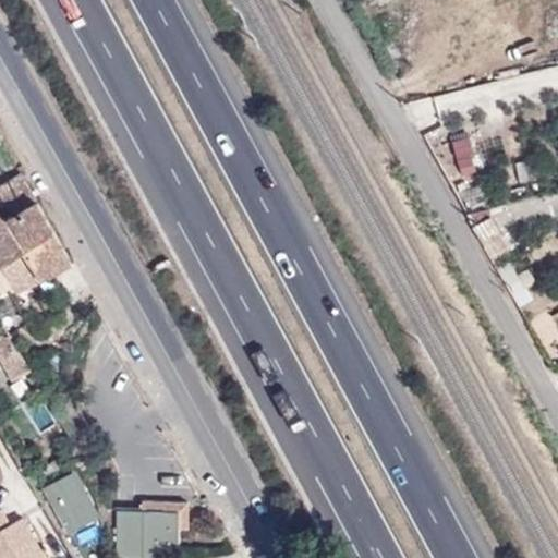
[(0,196),(10,215),(34,197),(19,172),(0,183),(0,196)]
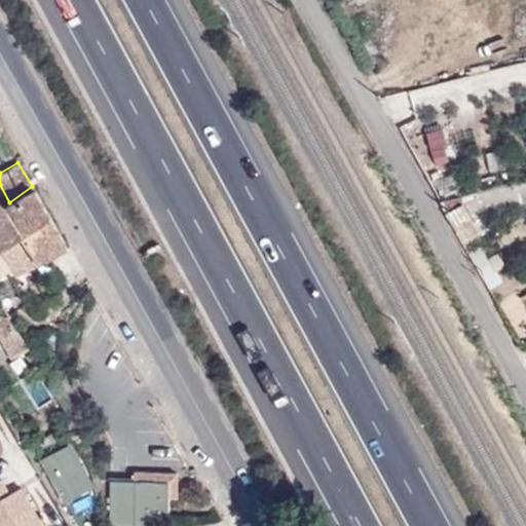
[(36,262),(66,246),(46,209),(32,186),(9,202),(23,235),(29,249),(36,262)]
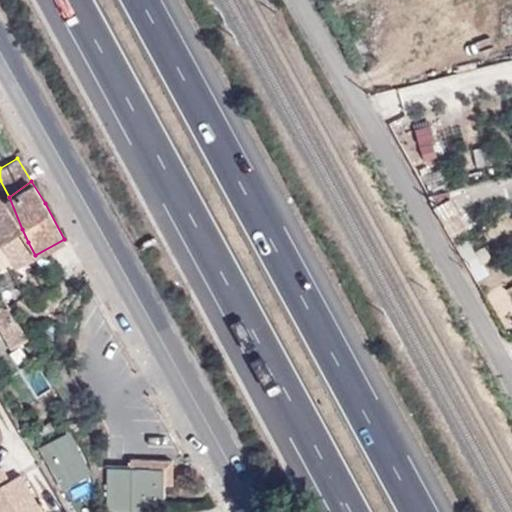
[(0,242),(22,229),(9,197),(2,201),(0,202),(0,242)]
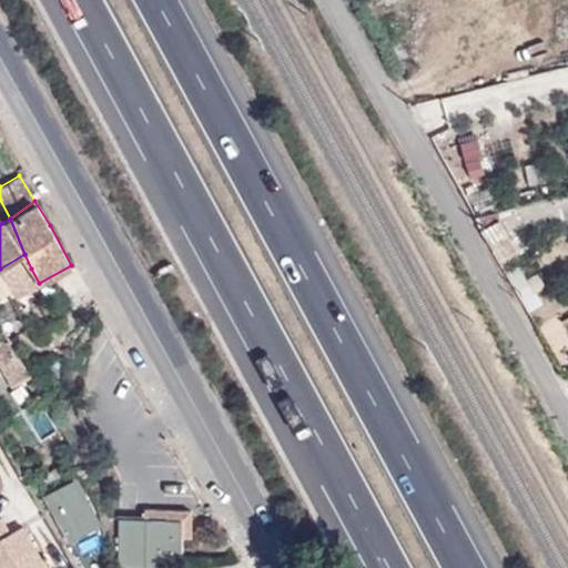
[(510,241),(508,243),(495,221),(478,231),(499,266),(518,255),(510,241)]
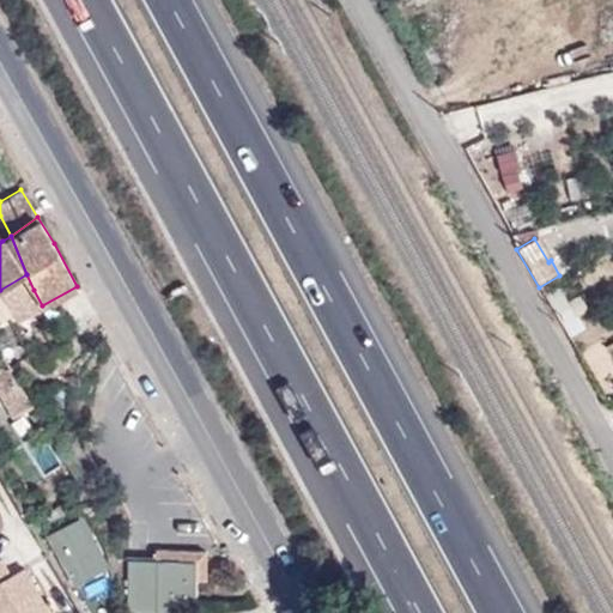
[(0,305),(2,310),(34,290),(26,274),(0,290),(0,305)]
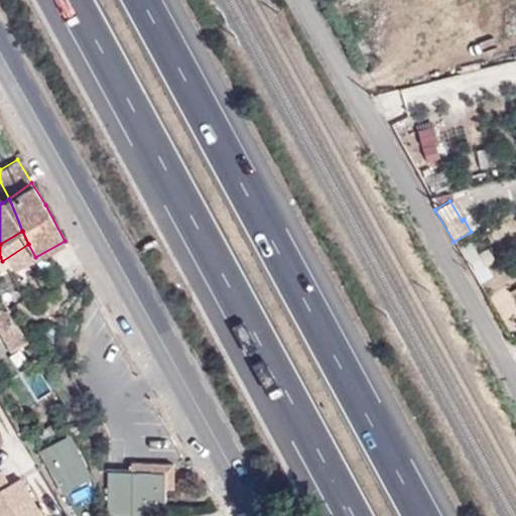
[(25,340),(14,320),(0,329),(0,332),(10,350),(25,340)]
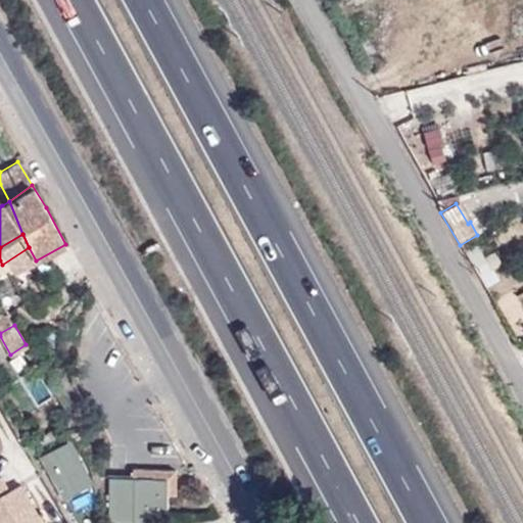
[(37,430),(41,437),(51,431),(48,424),(37,430)]
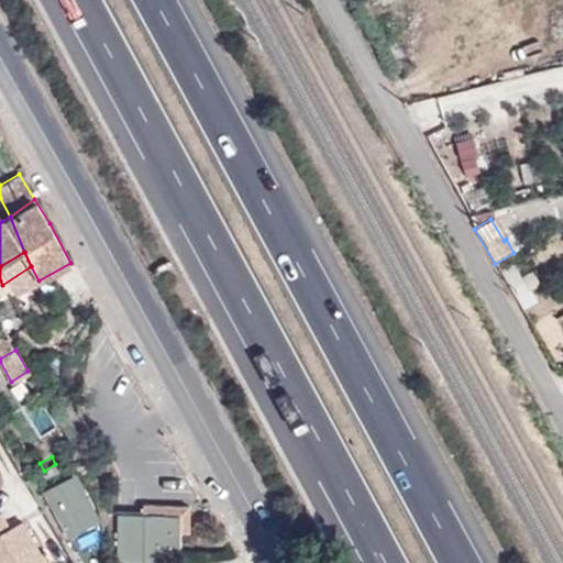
[(68,534),(79,529),(87,525),(97,519),(74,476),(45,492),(68,534)]
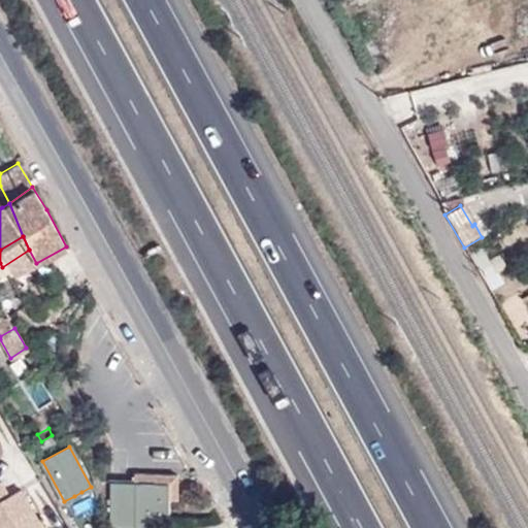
[(153,510),(167,512),(167,498),(176,498),(176,474),(134,472),(134,481),(110,480),(108,526),(140,527),(151,527),(152,520),(153,510)]
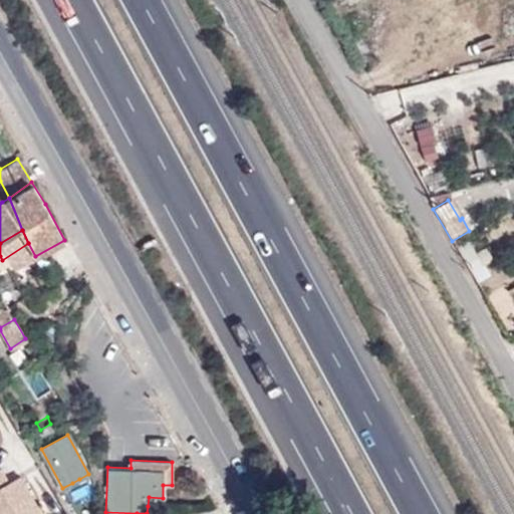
[(0,513),(34,513),(30,507),(36,503),(21,475),(9,481),(1,467),(0,467),(0,513)]
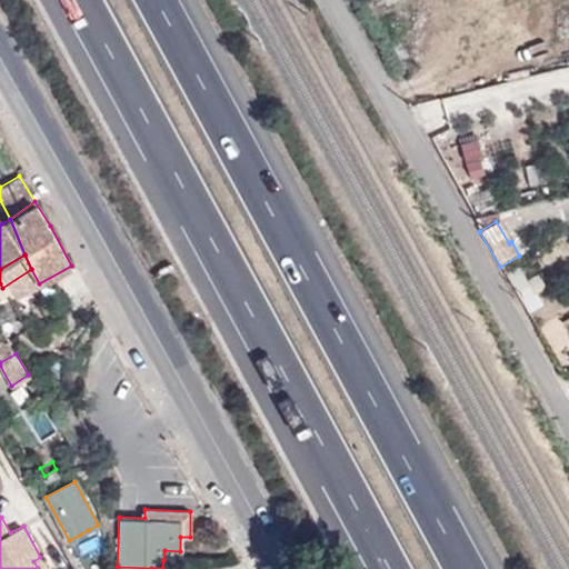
[(88,530),(80,535),(88,550),(96,546),(88,530)]
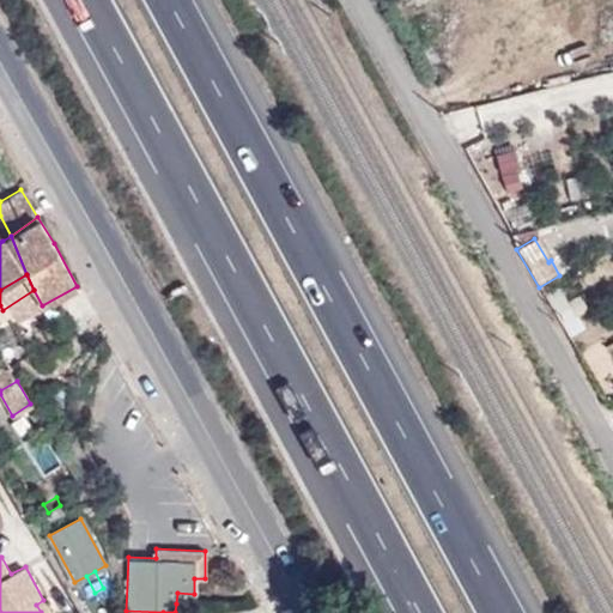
[(193,605),(194,594),(177,593),(176,604),(193,605)]
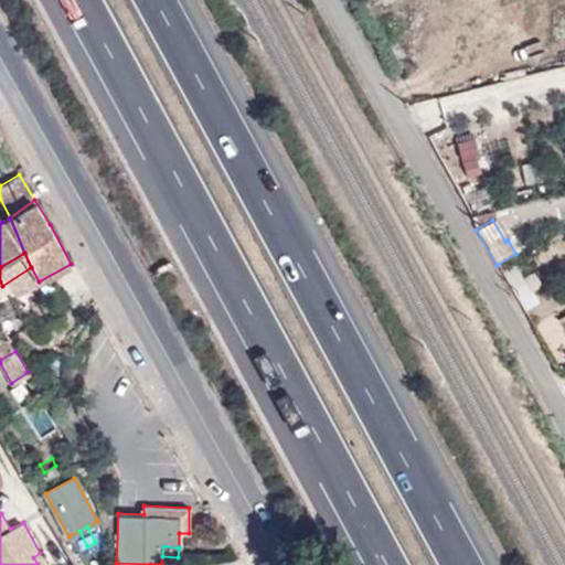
[(33,557),(38,564),(39,564),(46,561),(40,553),(33,557)]
